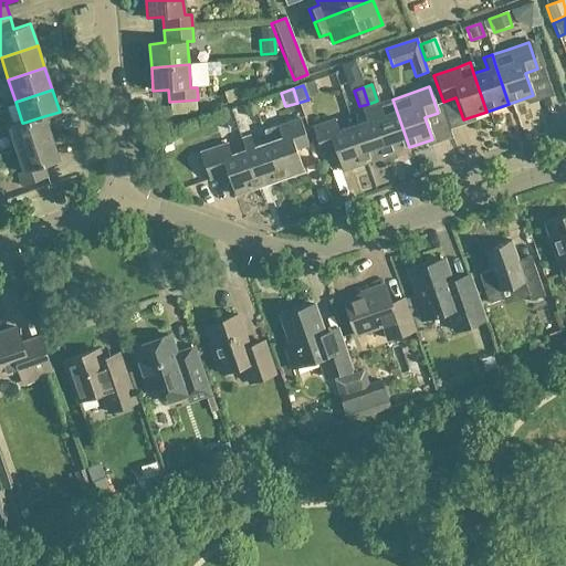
[(392,100),(369,107),(387,156),(409,147),(392,100)]
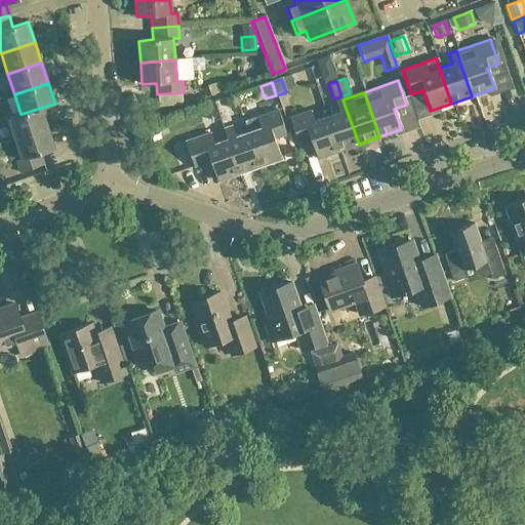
[(225,99),(229,111),(238,107),(234,96),(225,99)]
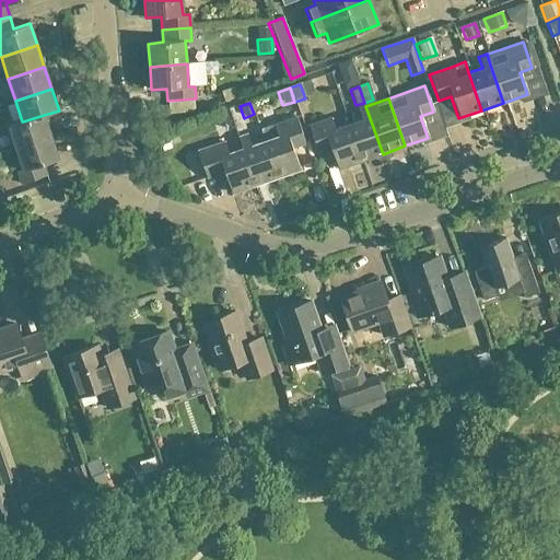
[(383,154),(365,106),(357,109),(361,120),(347,125),(360,162),(383,154)]
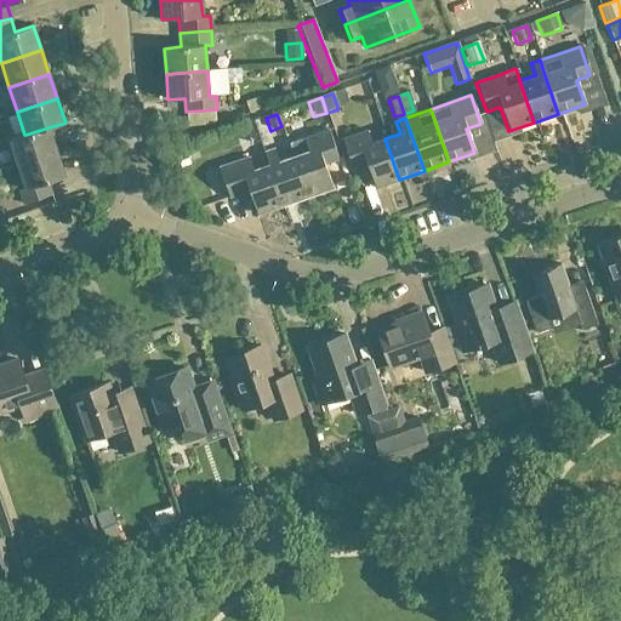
[(26,135),(24,135),(9,140),(17,164),(57,152),(49,127),(26,135)]
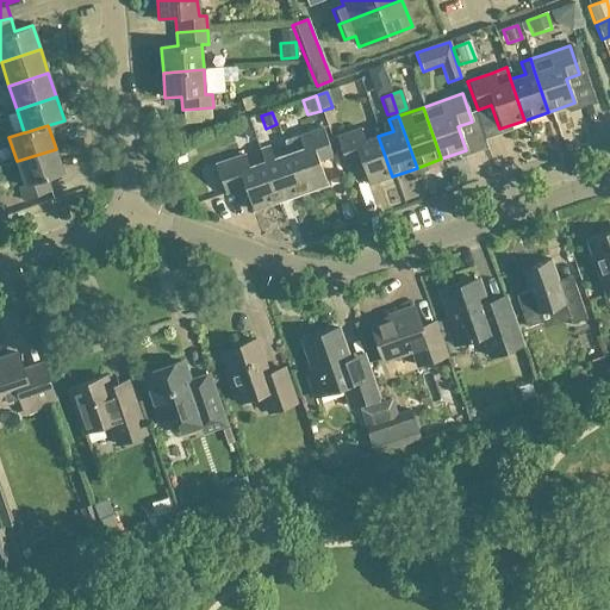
[(287,153),(302,194),(325,186),(317,162),(331,157),(322,129),(297,137),(302,148),(287,153)]
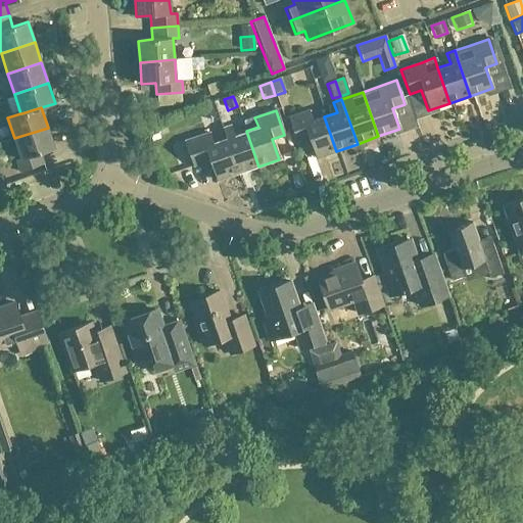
[(336,151),(324,116),(312,121),(308,110),(287,119),(295,142),(308,138),(316,158),(336,151)]
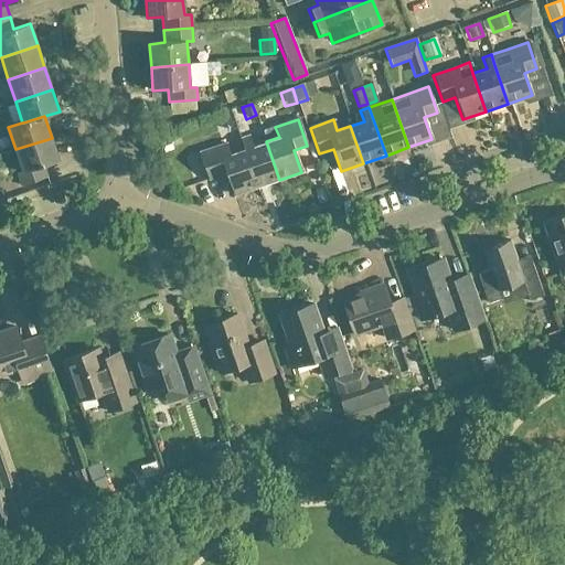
[(279,180),(266,141),(251,147),(247,137),(240,139),(243,149),(256,188),(279,180)]
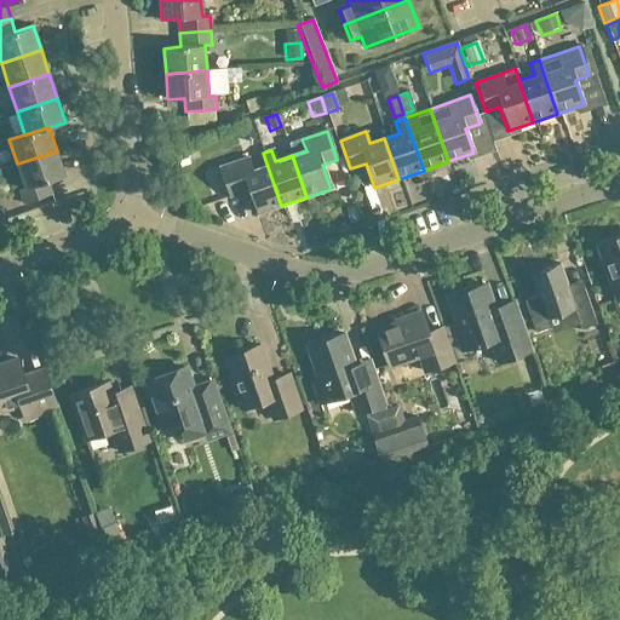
[(64,176),(57,151),(17,164),(26,188),(18,190),(23,204),(51,194),(47,182),(64,176)]
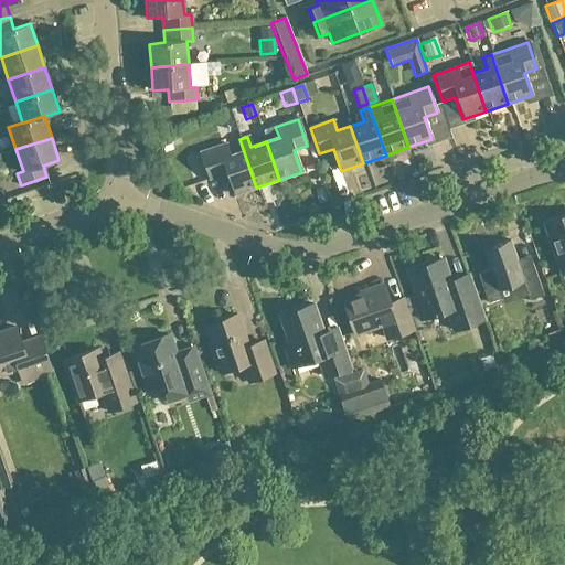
[(164,153),(172,151),(168,139),(160,142),(164,153)]
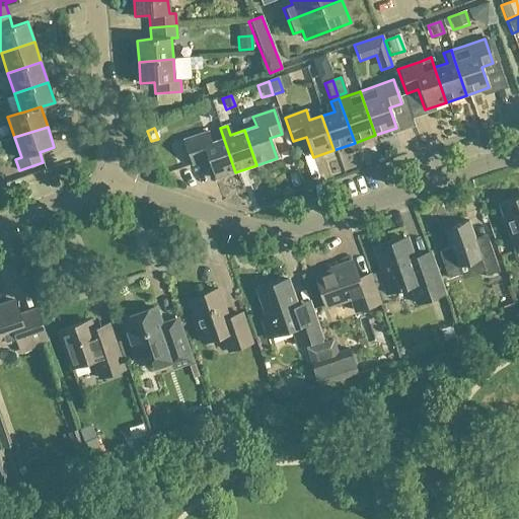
[(235,172),(223,137),(210,142),(207,133),(182,141),(191,165),(207,159),(214,179),(235,172)]
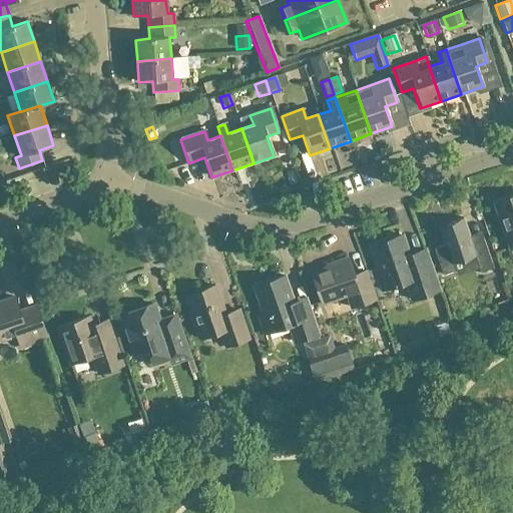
[(512,195),(493,203),(508,248),(512,246),(512,195)]
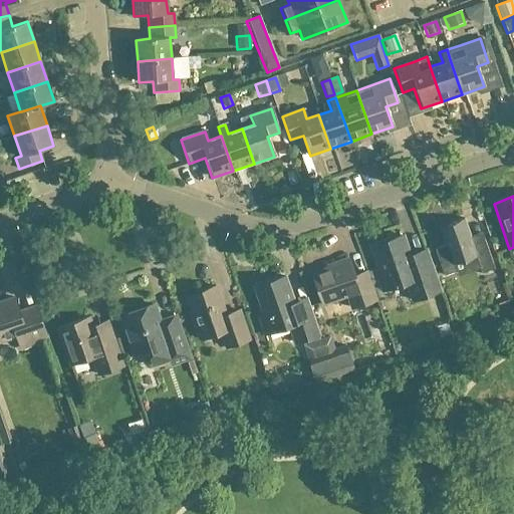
[(441,227),(447,245),(434,249),(443,276),(456,271),(453,264),(476,257),(481,273),(495,268),(484,239),(473,243),(464,219),(441,227)]
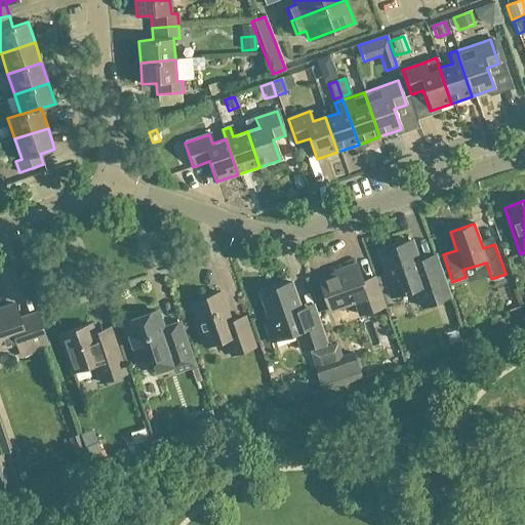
[(384,276),(391,296),(416,288),(423,307),(449,297),(438,266),(422,271),(411,240),(379,251),(388,274),(384,276)]
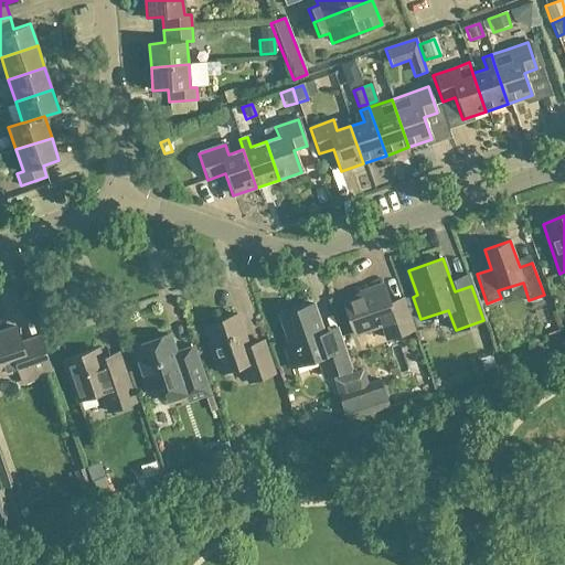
[(361,296),(343,302),(355,334),(382,324),(387,339),(414,330),(403,298),(392,302),(384,284),(360,292),(361,296)]
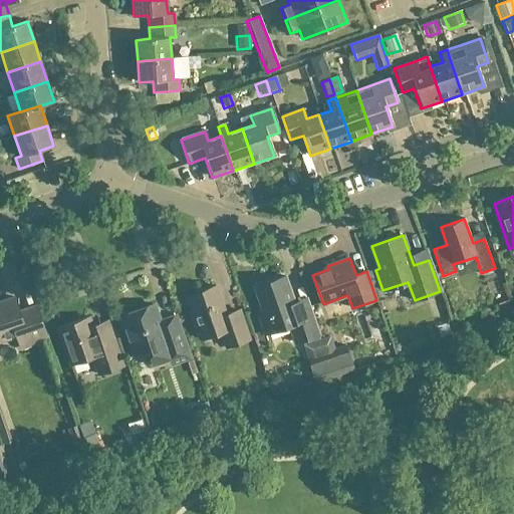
[(254,288),(264,315),(259,317),(266,335),(289,326),(295,343),(319,335),(308,305),(296,309),(285,278),(254,288)]
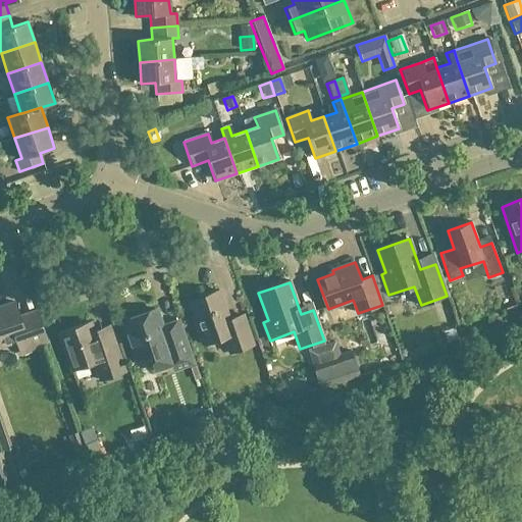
[(195,318),(203,345),(225,336),(230,353),(253,345),(243,316),(229,320),(220,292),(191,302),(197,317),(195,318)]
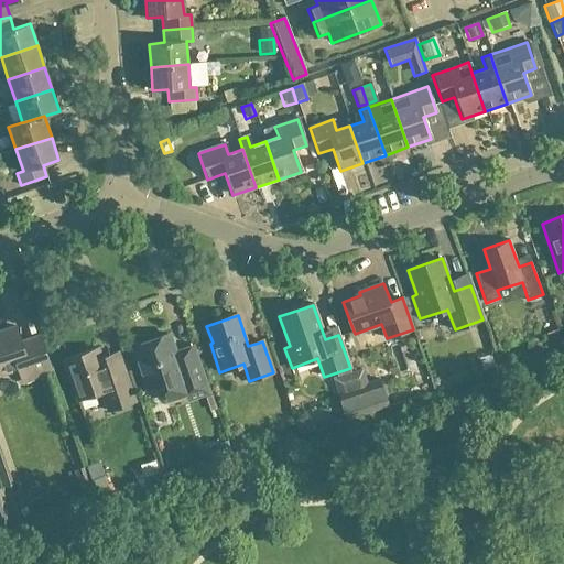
[(0,376),(20,369),(24,383),(53,375),(41,338),(22,345),(17,328),(0,333),(0,376)]
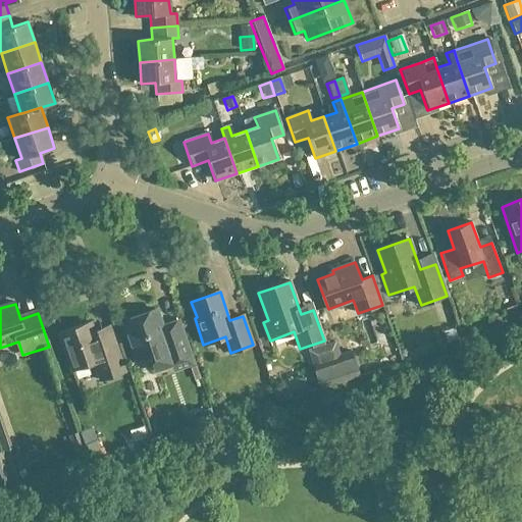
[(178,322),(162,327),(156,310),(123,321),(137,359),(151,354),(157,370),(173,365),(175,370),(193,364),(178,322)]
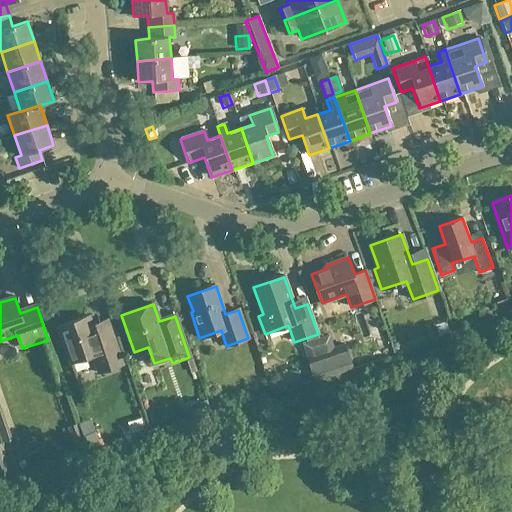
[(59,327),(71,364),(92,357),(98,375),(123,366),(112,337),(97,342),(89,317),(59,327)]
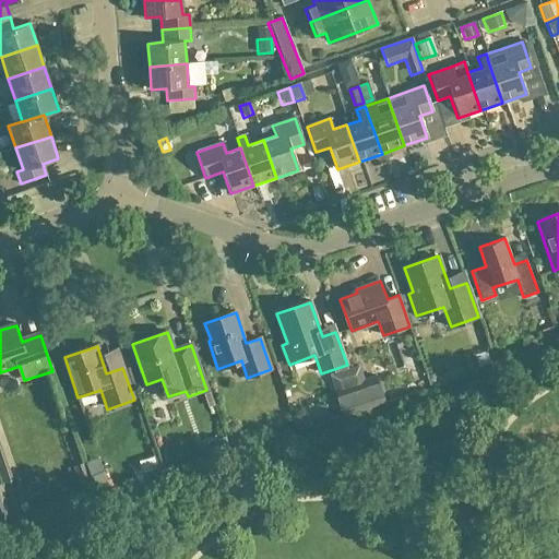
[(482,368),(492,365),(489,347),(477,351),(482,368)]
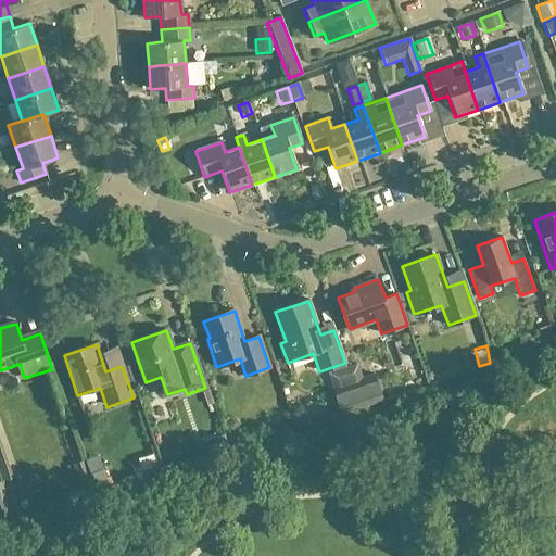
[(358,393),(354,382),(352,382),(348,368),(328,375),(341,414),(363,407),(358,393)]
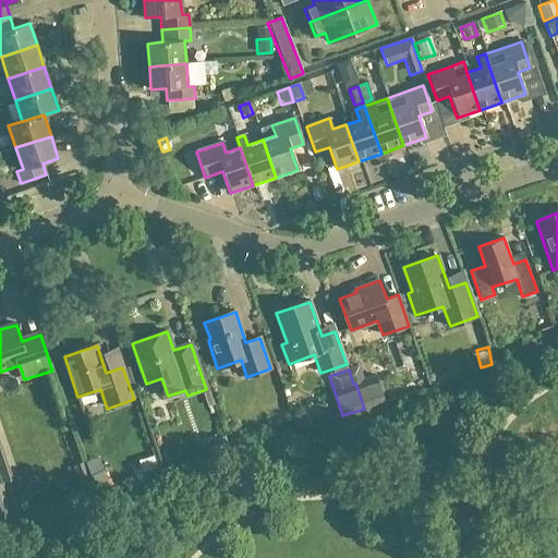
[(364,409),(384,402),(375,377),(355,384),(360,395),(364,409)]
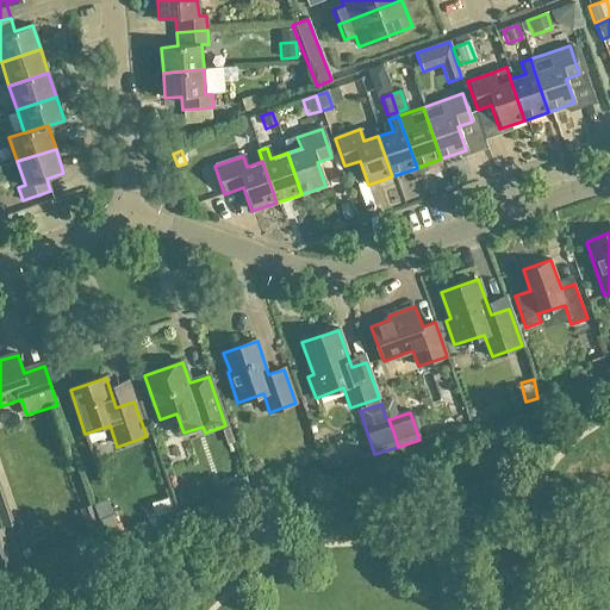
[(151,533),(175,524),(167,499),(150,505),(154,517),(147,520),(151,533)]
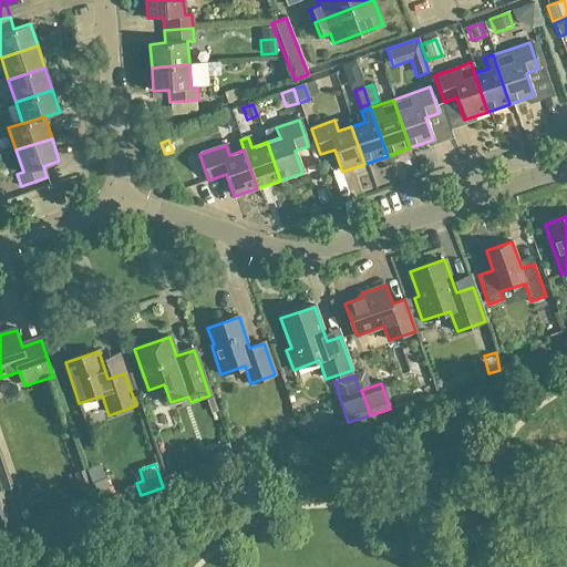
[(99,465),(86,470),(94,495),(100,509),(112,505),(99,465)]
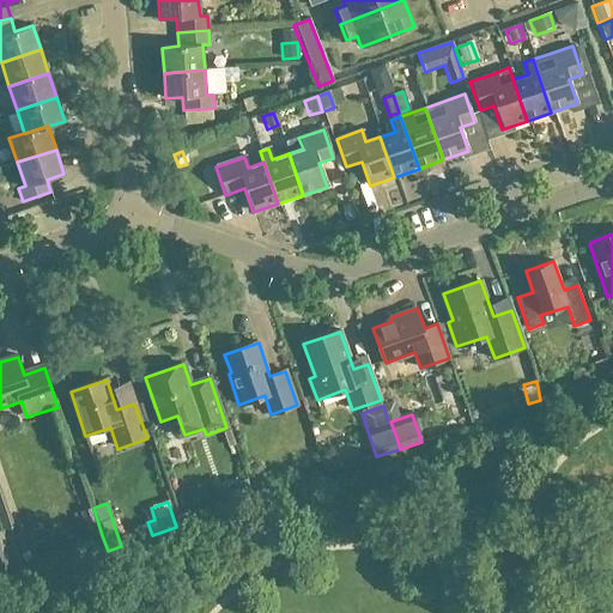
[(91,539),(102,535),(93,508),(82,511),(91,539)]
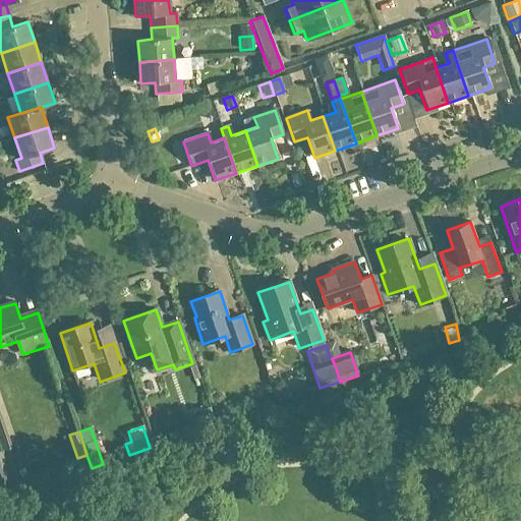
[(0,452),(0,484),(10,481),(0,452)]
